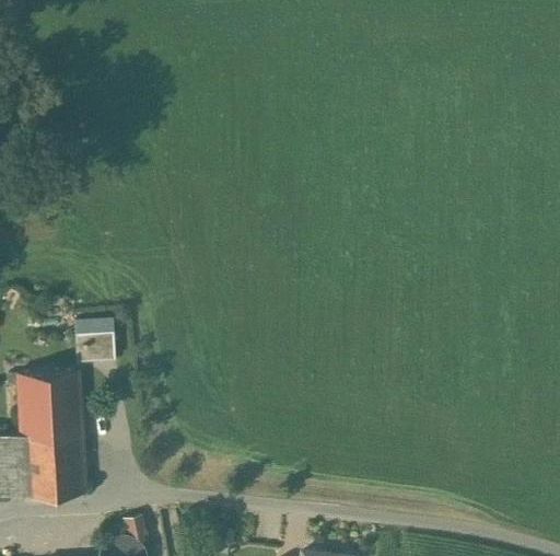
[(114,332),(74,334),(77,362),(115,360),(114,332)]
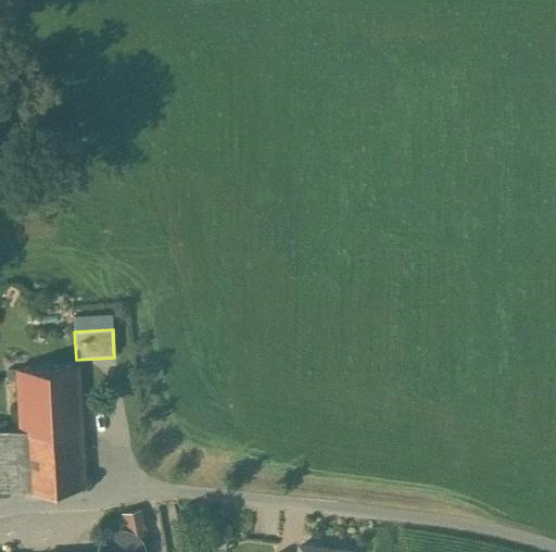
[(76,368),(16,372),(21,431),(80,428),(76,368)]
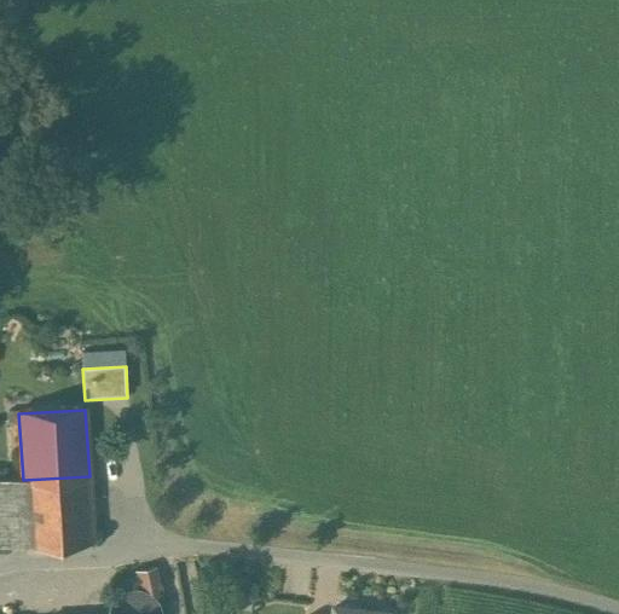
[(23,480),(0,480),(0,548),(93,544),(90,476),(23,480)]
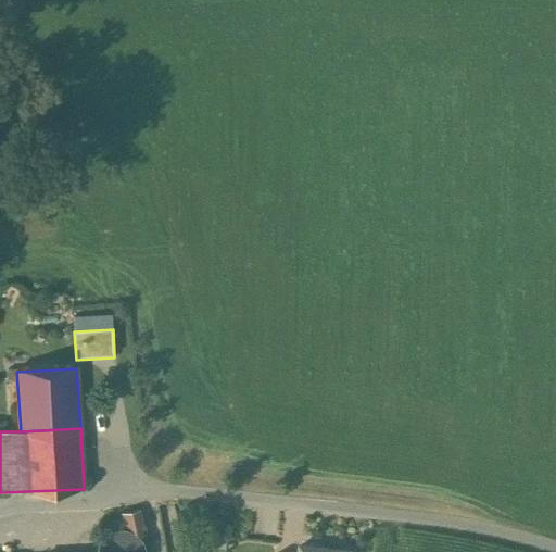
[(166,551),(160,513),(141,515),(148,551),(166,551)]
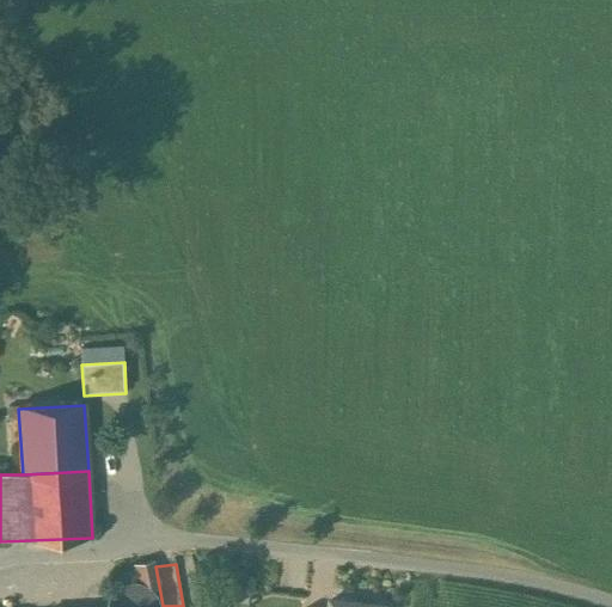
[(160,606),(158,599),(152,590),(142,586),(133,583),(122,587),(112,594),(108,604),(108,606),(160,606)]
